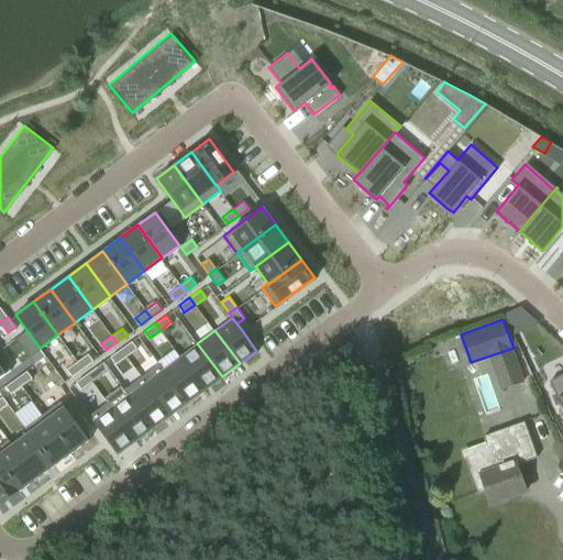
[(131,340),(121,348),(125,355),(136,348),(131,340)]
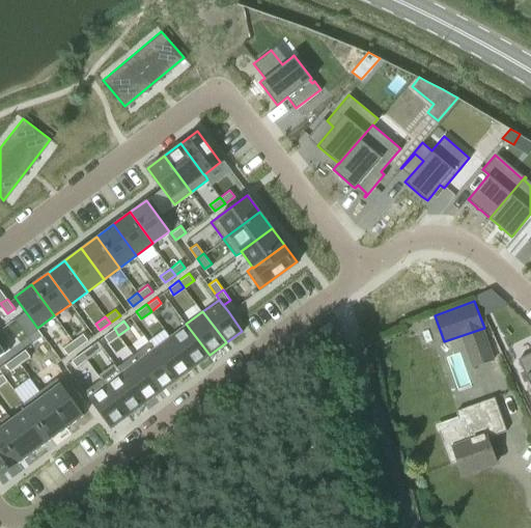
[(186,324),(170,336),(193,366),(210,355),(186,324)]
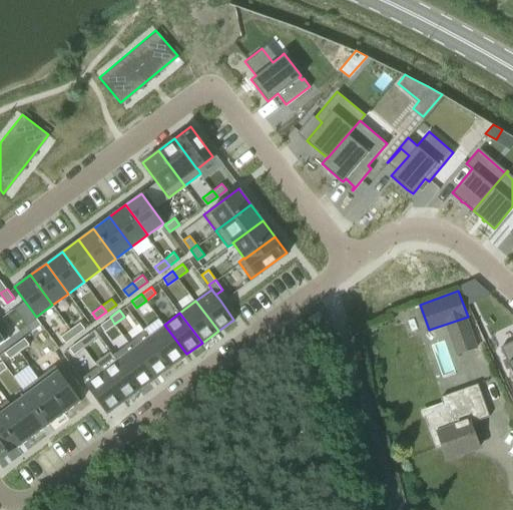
[(36,317),(27,324),(31,331),(41,324),(36,317)]
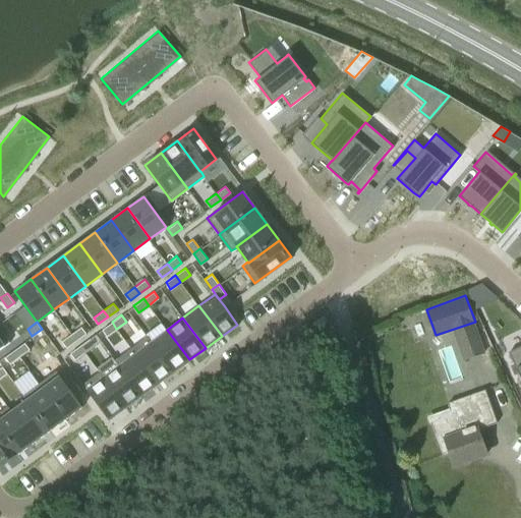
[(112,322),(102,329),(107,336),(116,329),(112,322)]
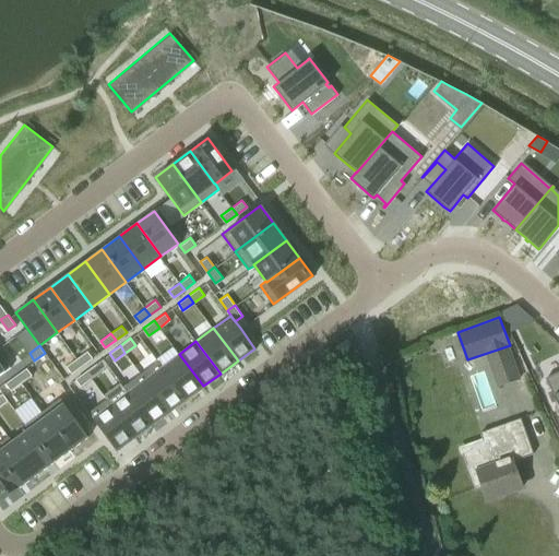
[(87,350),(76,358),(82,365),(92,357),(87,350)]
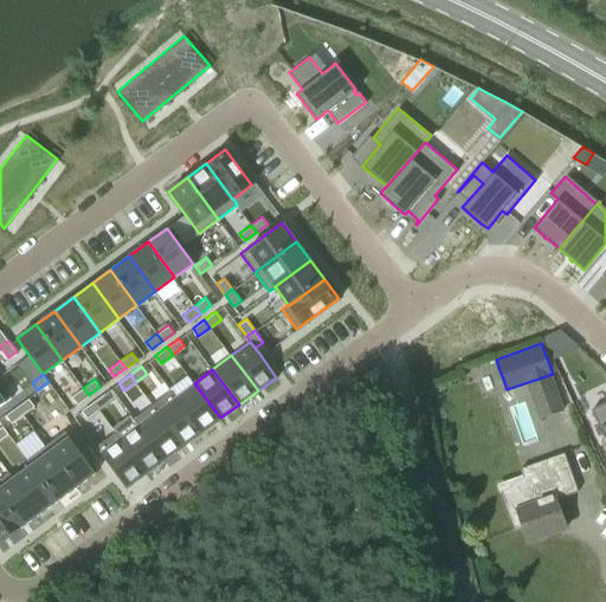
[(0,381),(0,403),(11,396),(0,381)]
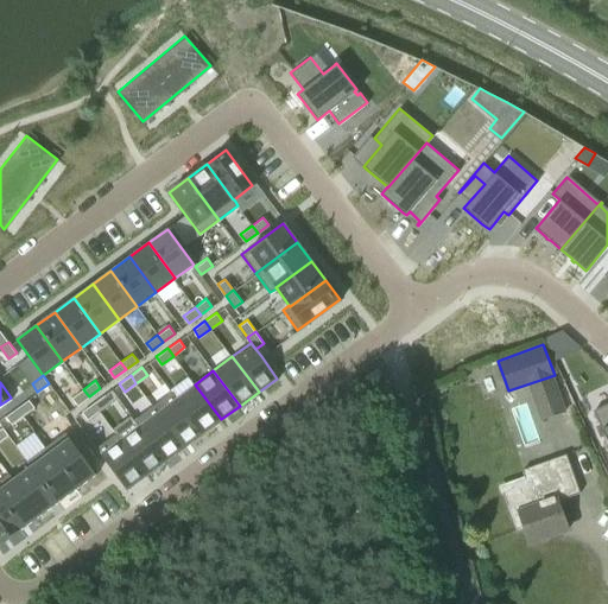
[(176,398),(202,433),(221,419),(195,385),(176,398)]
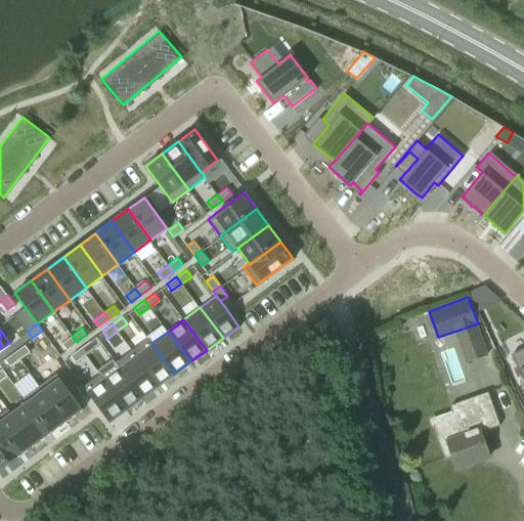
[(72,336),(61,343),(67,349),(77,342),(72,336)]
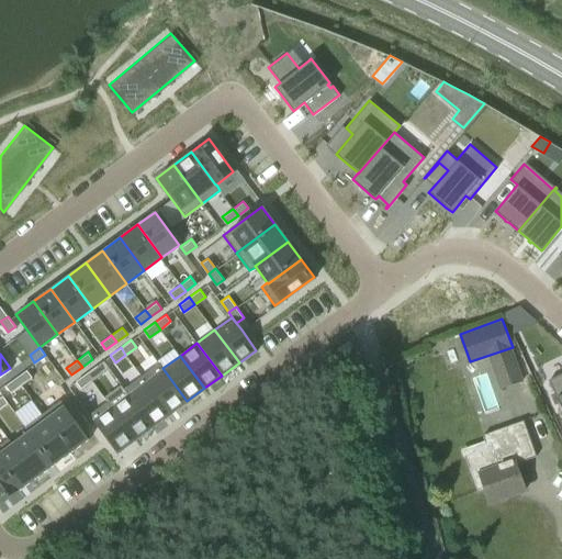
[(159,362),(141,376),(169,414),(187,401),(163,368),(159,362)]
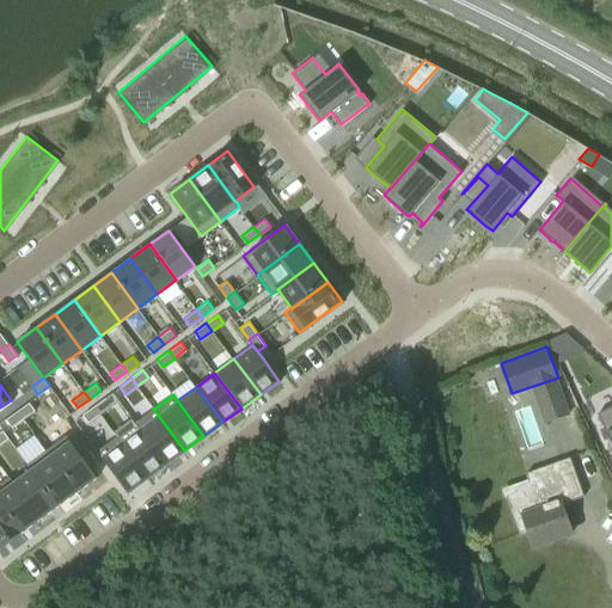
[(105,397),(93,405),(99,413),(111,405),(105,397)]
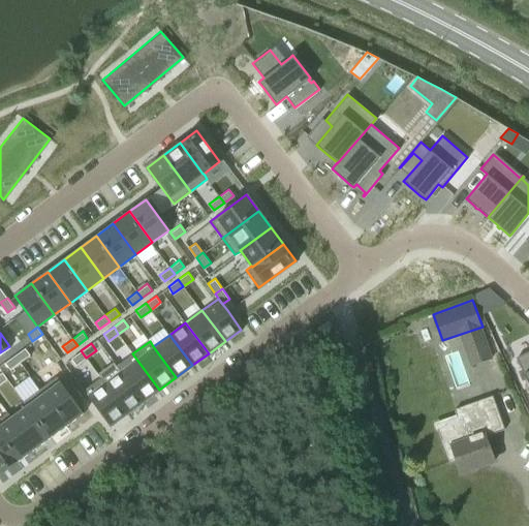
[(25,347),(14,354),(20,362),(30,353),(25,347)]
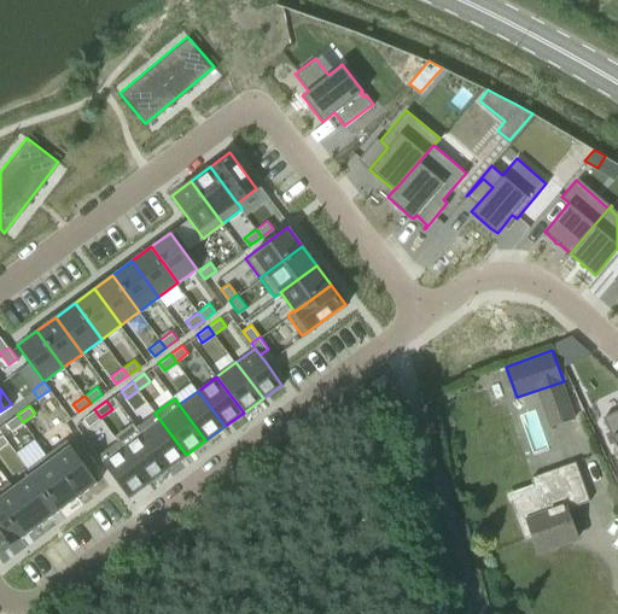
[(617,408),(602,416),(617,449),(617,408)]
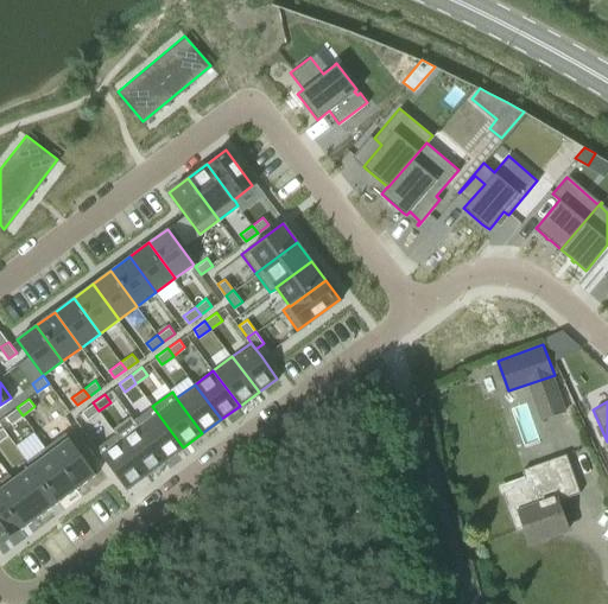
[(93,402),(82,411),(88,419),(99,411),(93,402)]
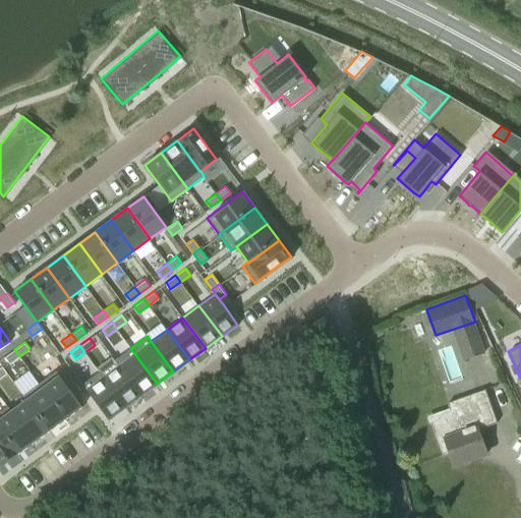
[(130,348),(114,360),(118,365),(140,395),(157,384),(130,348)]
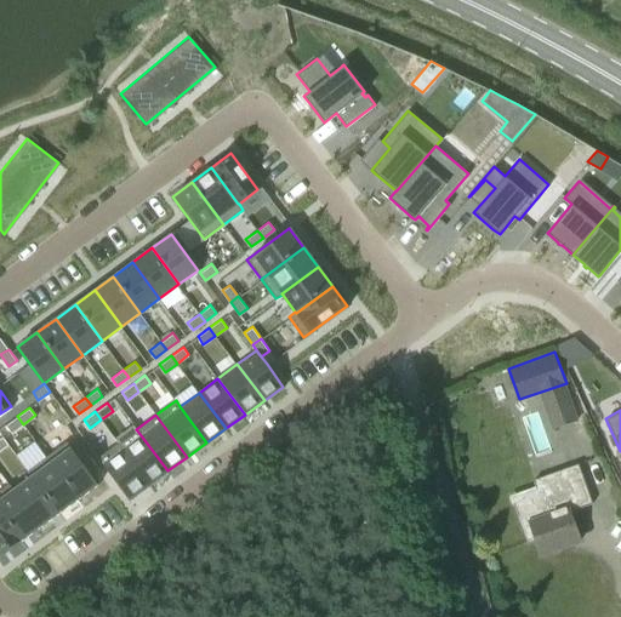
[(17,416),(6,424),(11,433),(23,424),(17,416)]
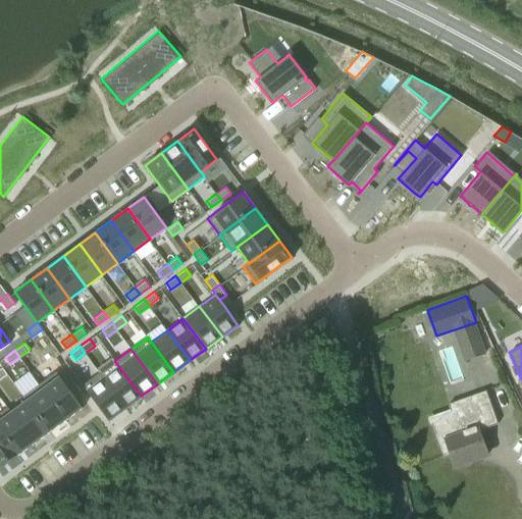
[(104,376),(102,377),(124,408),(141,396),(118,366),(104,376)]
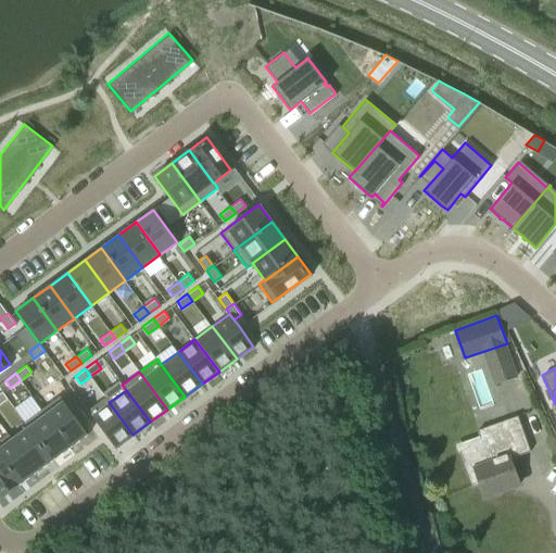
[(59,396),(42,407),(70,445),(87,432),(59,396)]
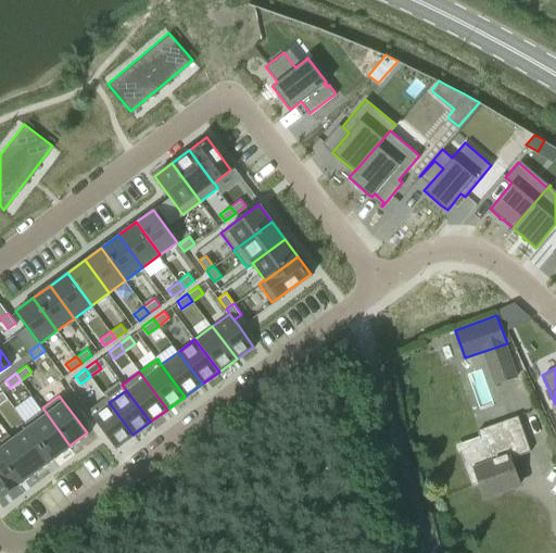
[(104,397),(88,410),(103,431),(115,448),(133,435),(109,402),(111,401),(106,396),(104,397)]
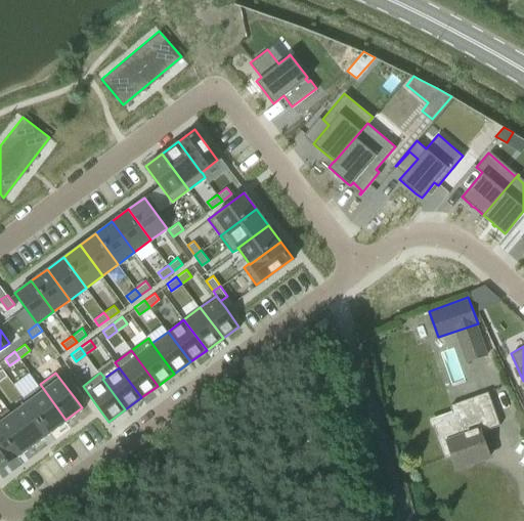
[(24,396),(23,397),(27,402),(28,402),(49,432),(66,420),(40,384),(24,396)]
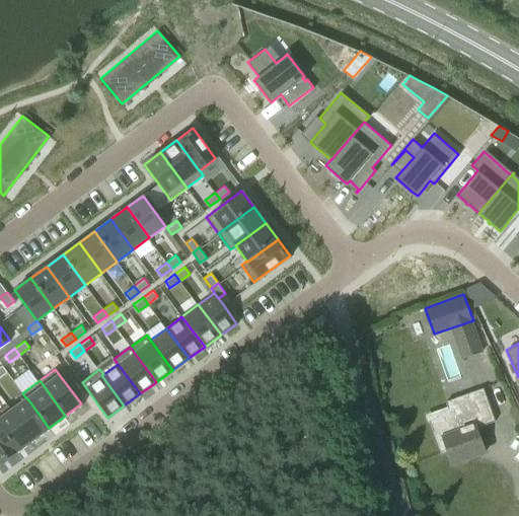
[(494,420),(483,387),(445,400),(447,408),(428,414),(435,436),(440,451),(447,449),(452,462),(485,451),(475,425),(494,420)]
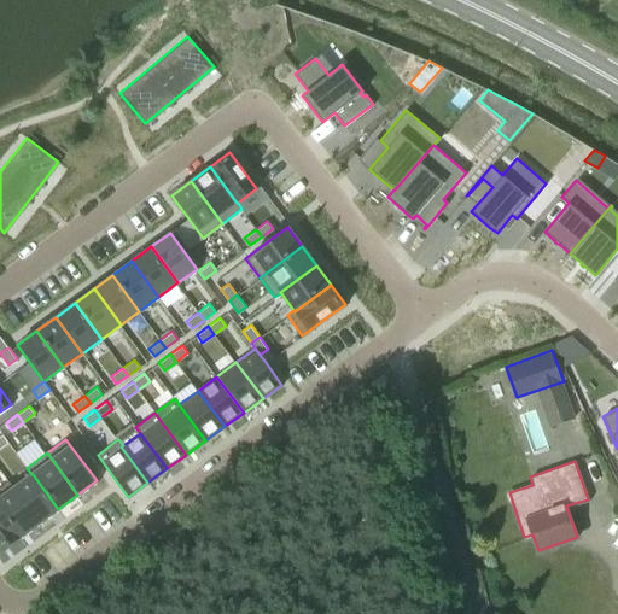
[(13,487),(12,487),(39,524),(58,509),(33,474),(31,474),(13,487)]
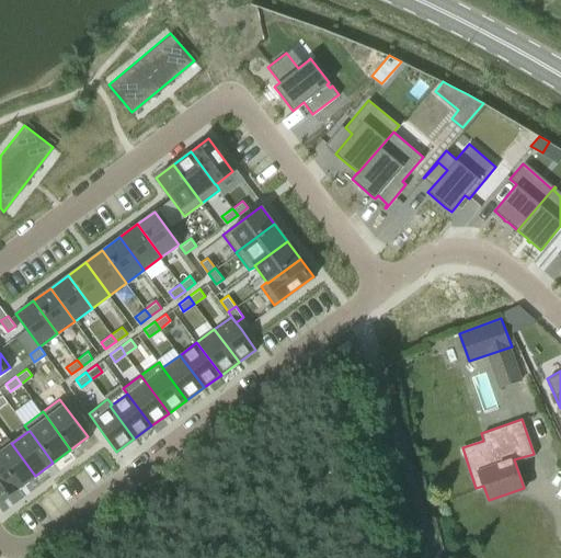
[(8,437),(0,442),(0,464),(19,489),(35,476),(11,443),(12,443),(8,436),(8,437)]
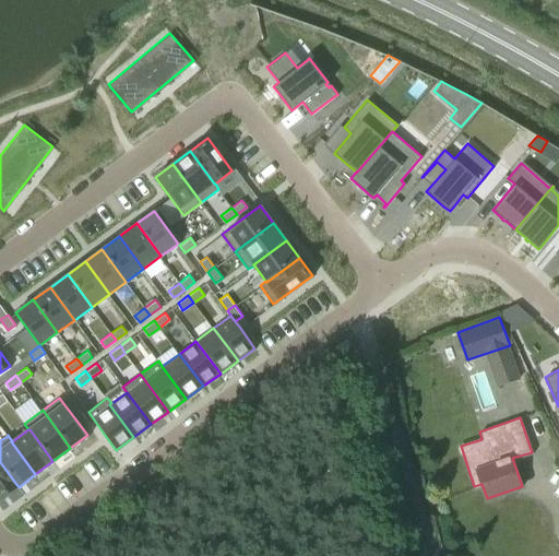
[(0,462),(0,498),(1,499),(19,487),(0,462)]
